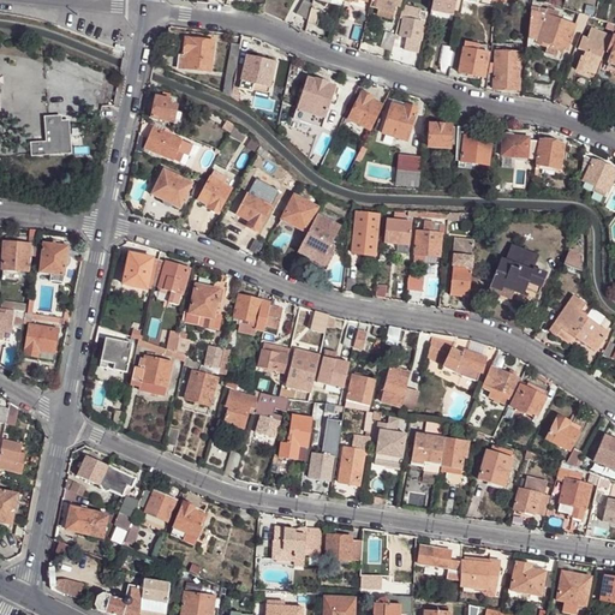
[(396,0),(372,0),(370,9),(375,10),(390,13),(394,15),(396,0)]
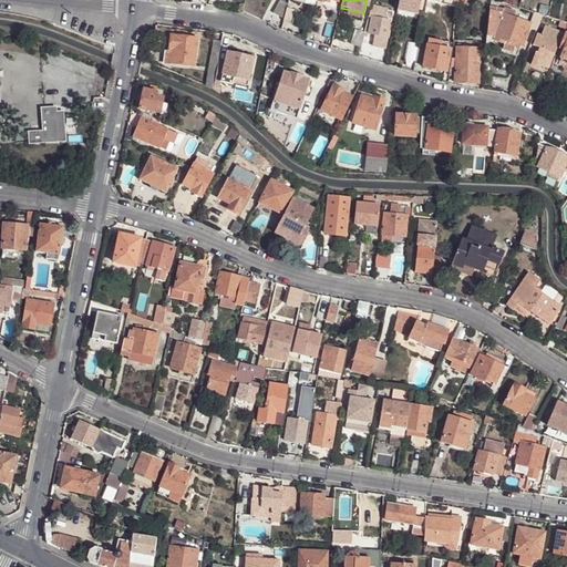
[(399,0),(399,4),(398,10),(419,14),(420,0),(399,0)]
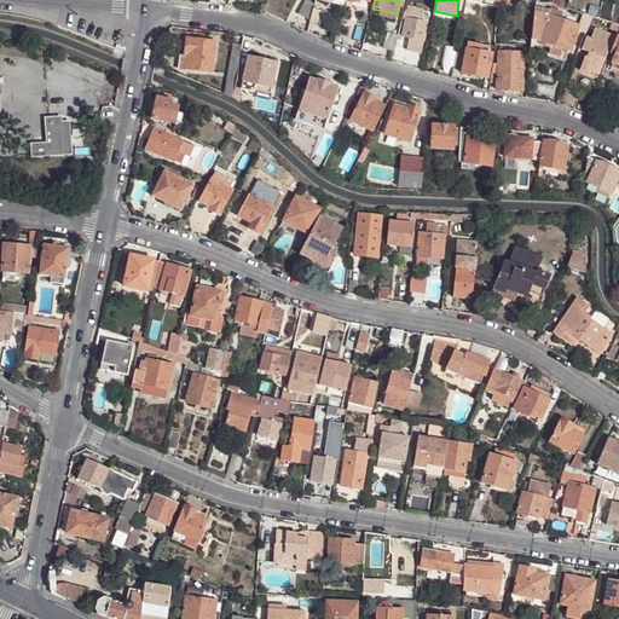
[(313,9),(314,5),(305,1),(298,15),(310,22),(313,9)]
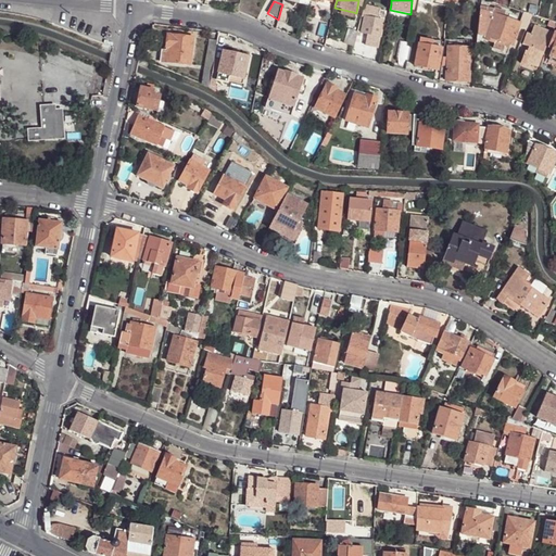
[(493,11),(480,7),(480,11),(502,17),(503,12),(494,9),(493,11)]
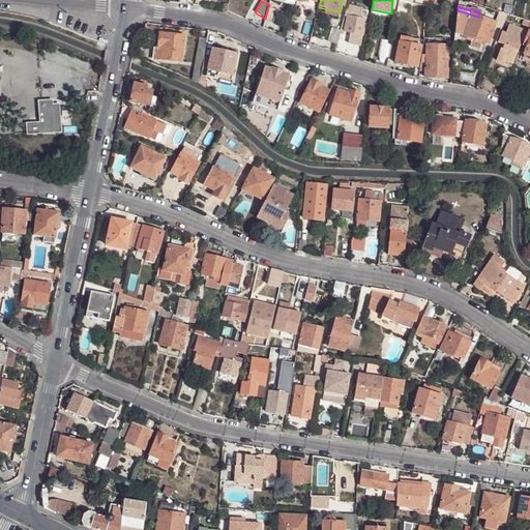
[(276,8),(268,7),(265,19),(264,20),(272,22),(276,8)]
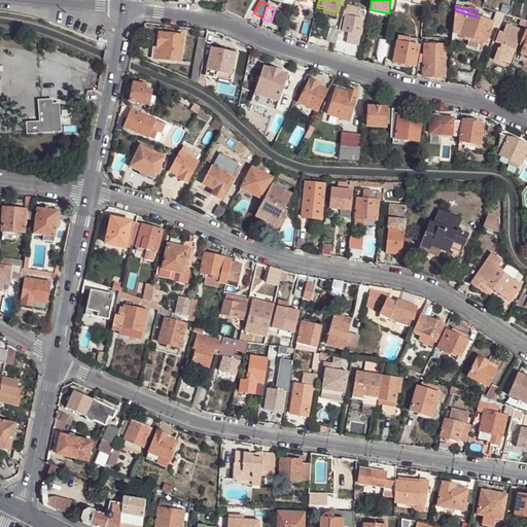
[(476,16),(455,10),(453,32),(459,35),(469,38),(480,41),(486,43),(491,27),(493,23),(476,16)]
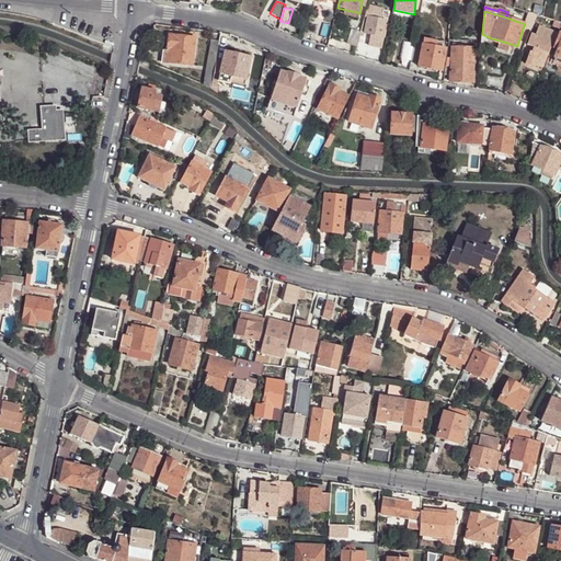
[(371,35),(384,38),(389,13),(384,12),(381,21),(368,18),(364,34),(371,35)]
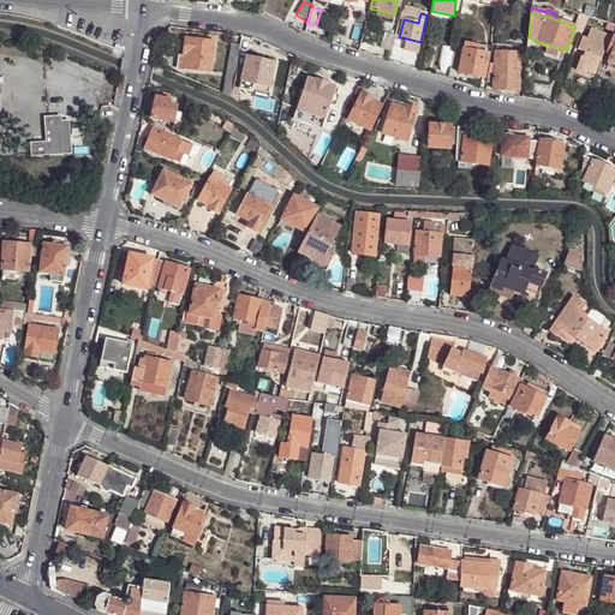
[(580,15),(579,15),(575,27),(573,31),(581,34),(583,30),(589,17),(580,15)]
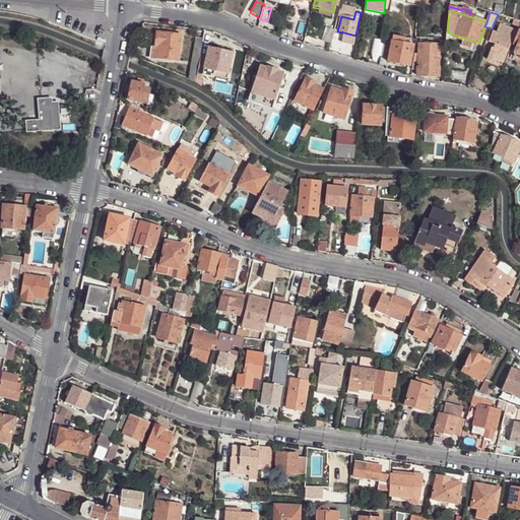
[(513,40),(516,33),(500,26),(497,34),(493,31),(489,42),(493,44),(495,44),(501,47),(500,49),(507,52),(512,40),(513,40)]
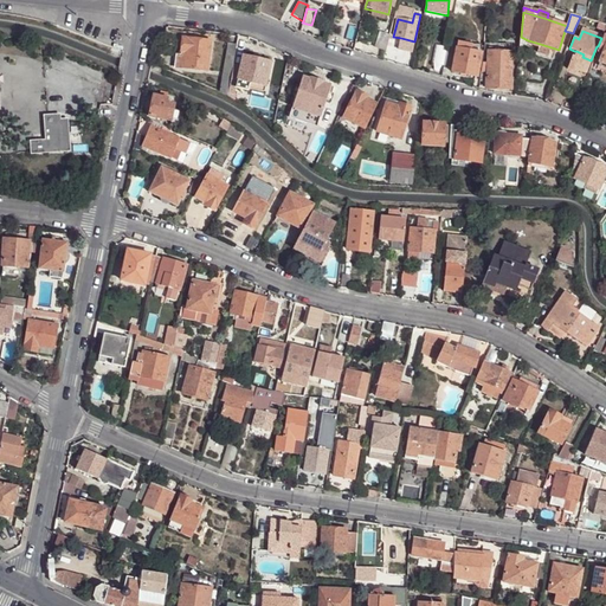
[(386,50),(389,36),(379,32),(375,47),(386,50)]
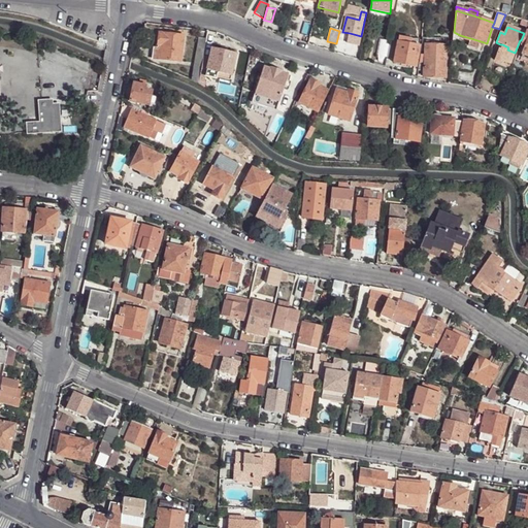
[(161,45),(160,60),(180,62),(183,36),(159,33),(157,44),(161,45)]
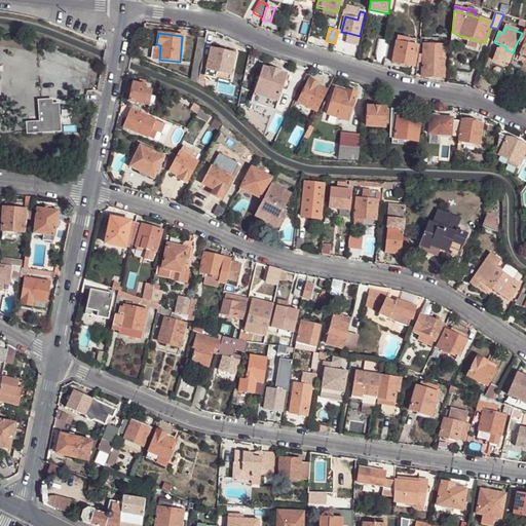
[(359,43),(360,36),(348,33),(346,41),(359,43)]
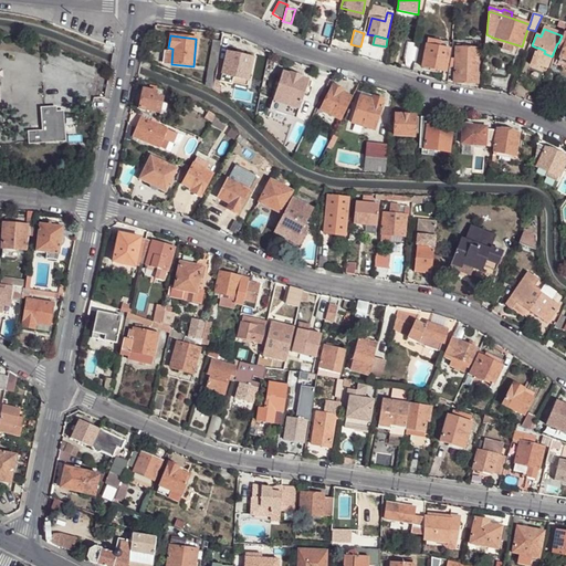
[(428,40),(419,38),(415,62),(422,64),(426,44),(427,45),(428,40)]
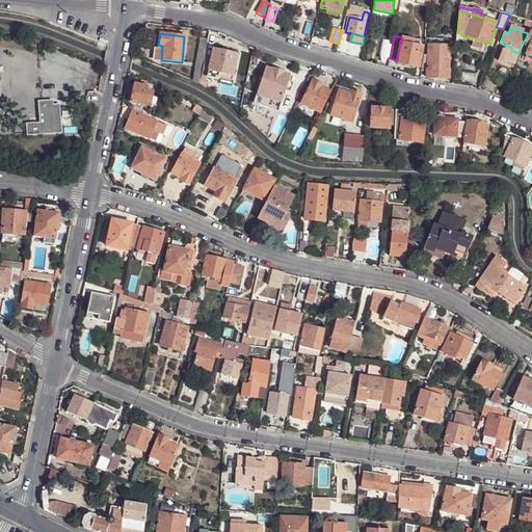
[(401,43),(423,47),(423,41),(402,36),(402,37),(401,43)]
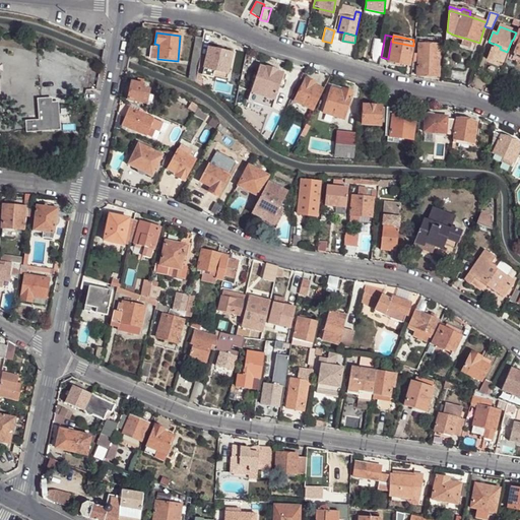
[(193,52),(200,53),(202,39),(195,38),(193,52)]
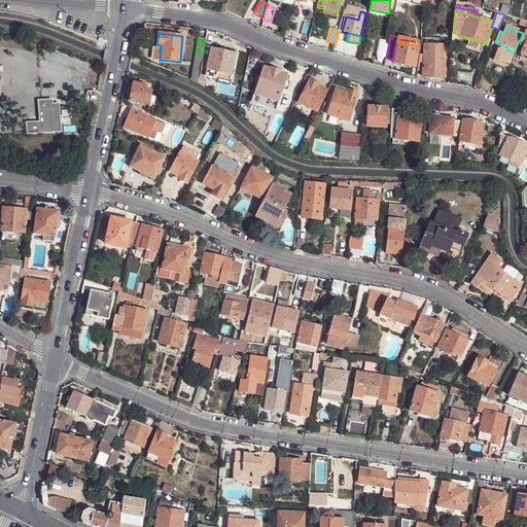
[(478,46),(480,41),(469,38),(468,41),(468,43),(478,46)]
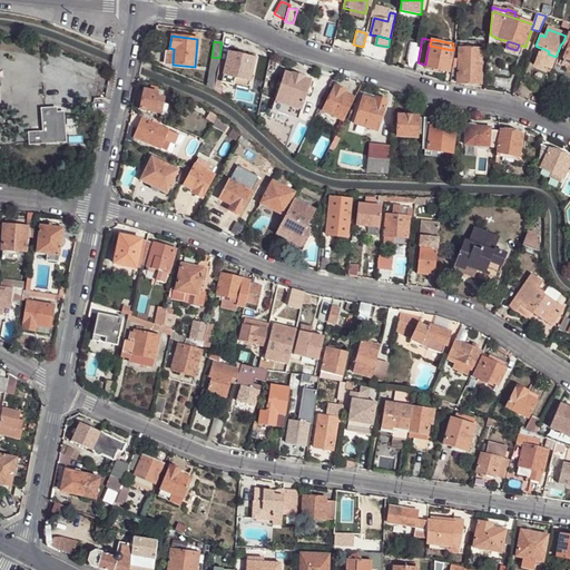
[(448,72),(453,50),(430,46),(429,45),(425,65),(425,68),(448,72)]
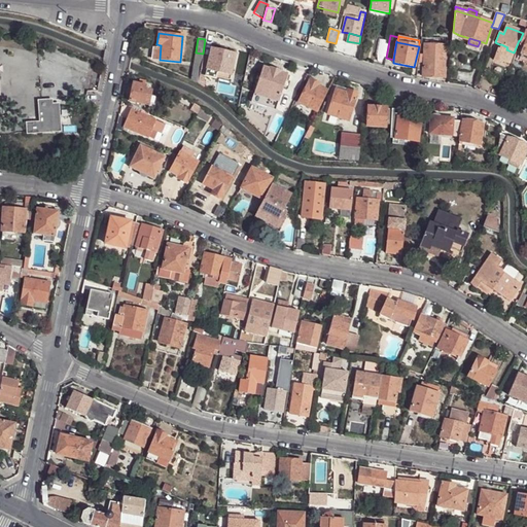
[(151,59),(160,60),(161,45),(156,44),(156,48),(152,47),(151,59)]
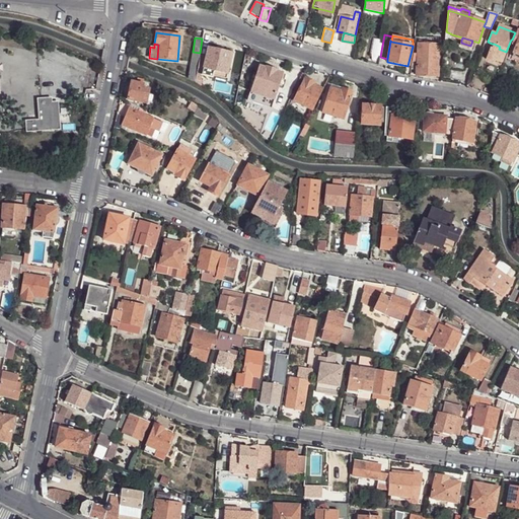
[(504,59),(506,52),(499,49),(500,47),(494,44),(492,48),(491,48),(486,59),(495,63),(496,61),(498,56),(504,59)]
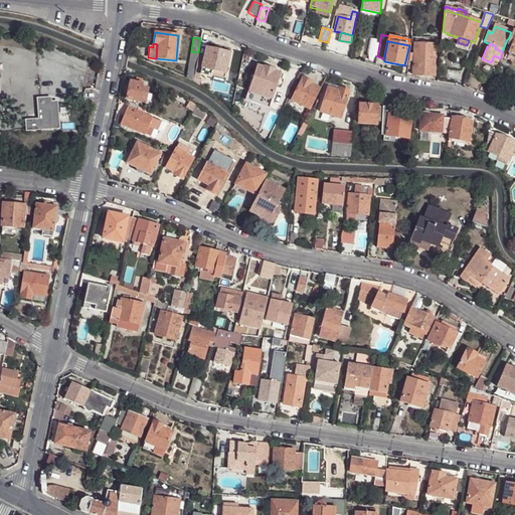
[(413,74),(426,75),(435,76),(435,67),(434,67),(435,45),(415,44),(415,53),(415,60),(415,65),(414,65),(413,68),(413,74)]
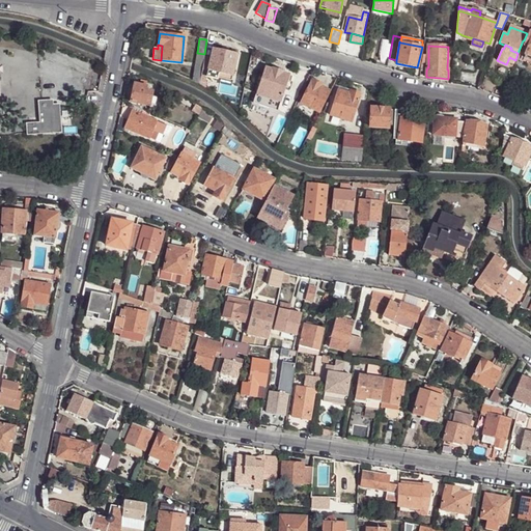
[(218,74),(232,76),(236,54),(236,53),(214,49),(212,48),(208,64),(207,70),(206,78),(217,79),(218,78),(218,74)]
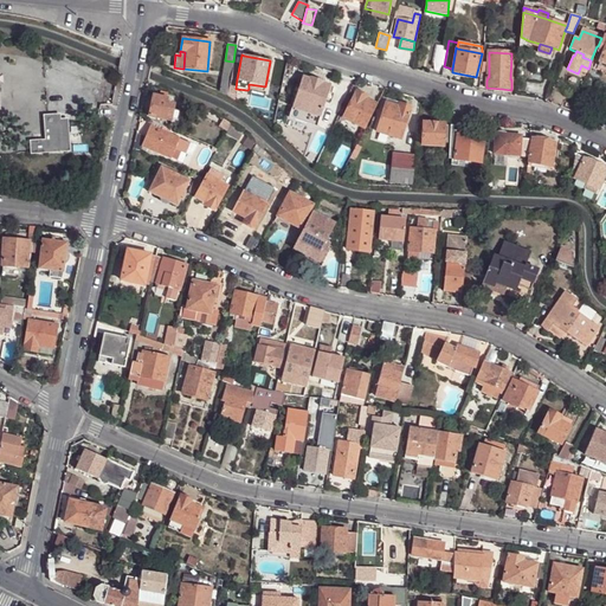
[(225,60),(219,91),(227,95),(230,78),(231,72),(231,70),(233,62),(225,60)]
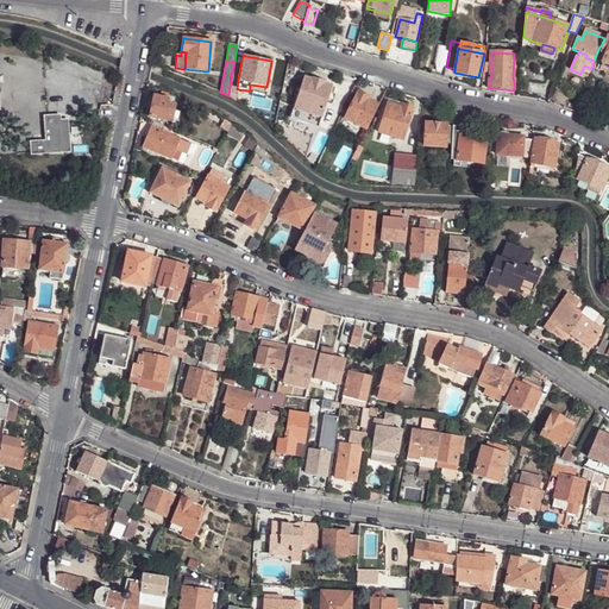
[(297,81),(294,94),(290,107),(320,115),(328,83),(321,82),(321,80),(320,79),(309,76),(308,76),(307,77),(307,79),(299,76),(297,81)]
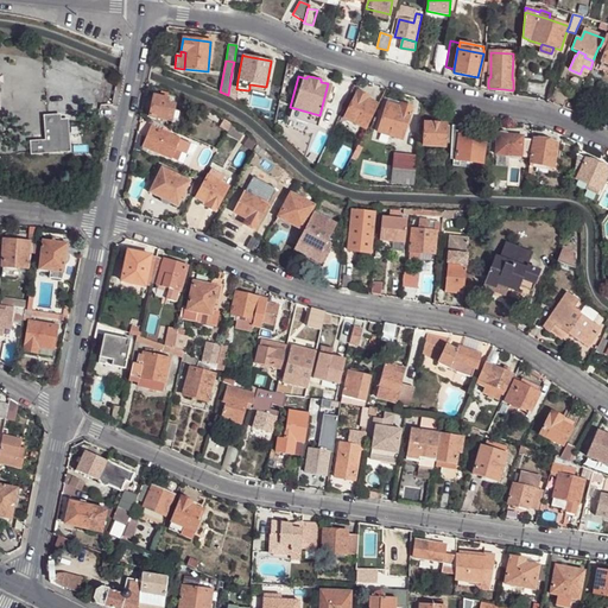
[(230,78),(228,95),(235,100),(236,89),(238,80),(230,78)]
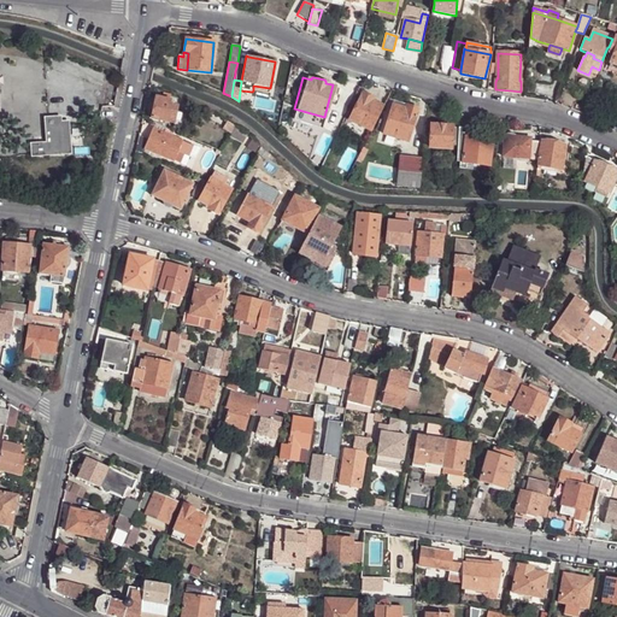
[(350,119),(370,130),(383,106),(372,100),(374,98),(363,93),(350,119)]
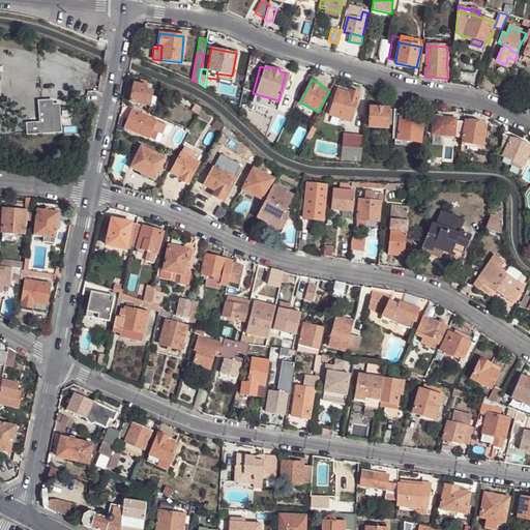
[(149,106),(151,95),(145,93),(145,89),(146,85),(139,83),(139,82),(134,81),(129,101),(149,106)]
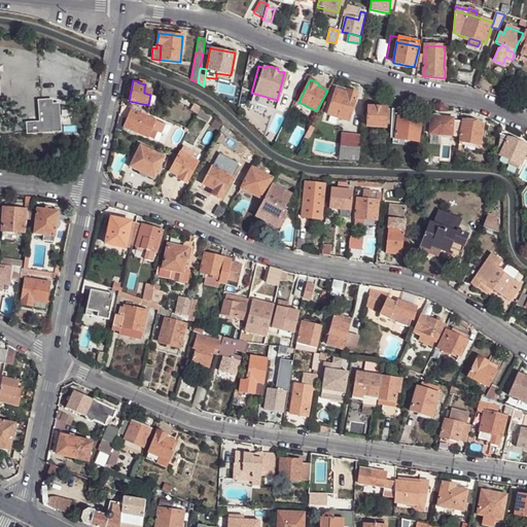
[(526,101),(526,84),(521,82),(516,97),(526,101)]
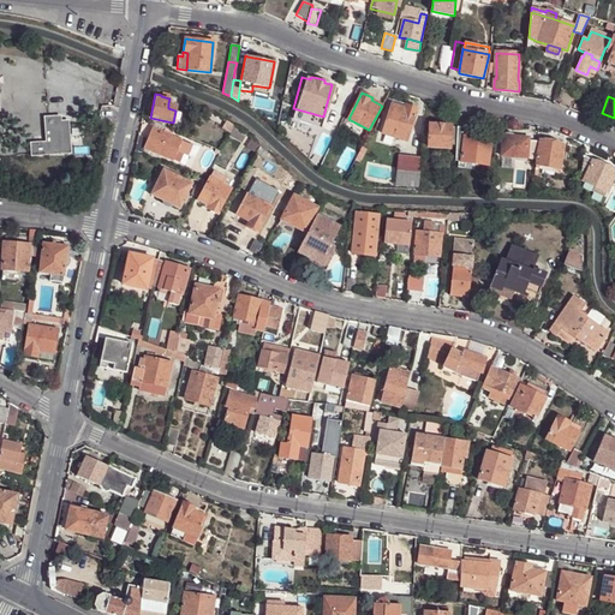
[(407,142),(418,109),(406,106),(404,109),(392,106),(382,133),(407,142)]
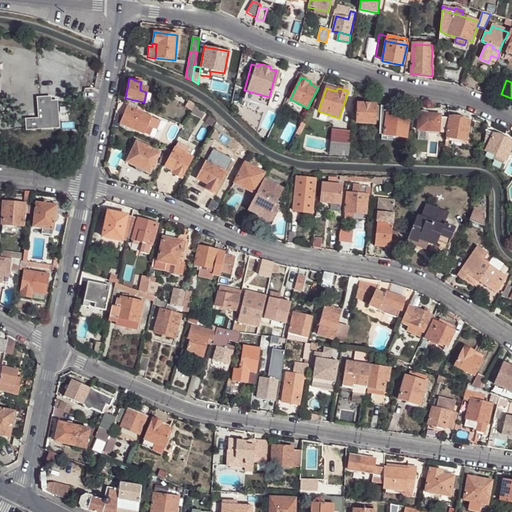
[(189,100),(175,93),(172,100),(185,107),(189,100)]
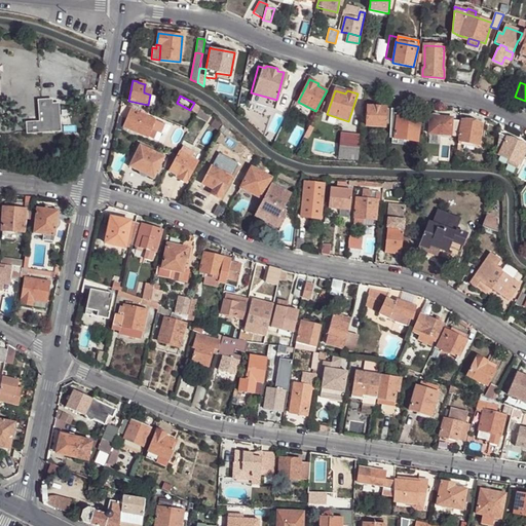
[(27,122),(28,132),(59,129),(58,104),(51,105),(51,100),(39,101),(40,122),(27,122)]
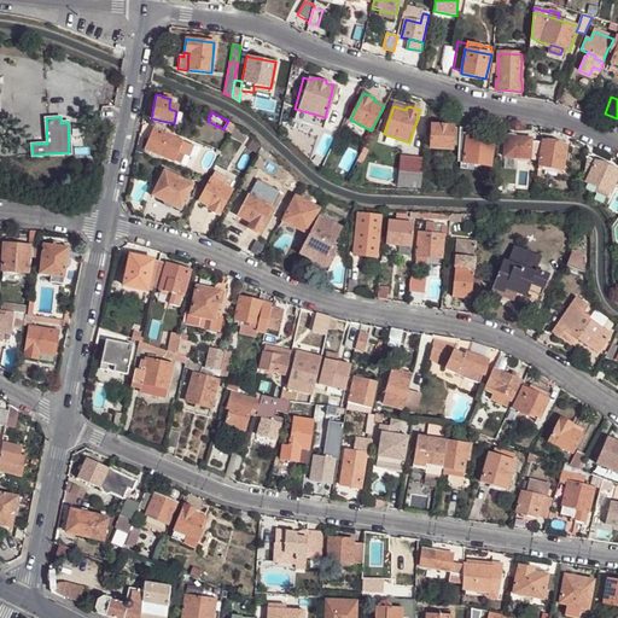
[(231,122),(228,121),(223,129),(232,134),(235,126),(231,122)]
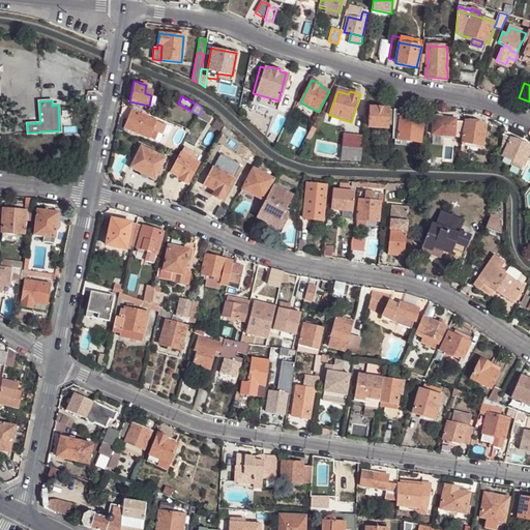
[(212,115),(202,108),(199,115),(197,118),(208,124),(212,115)]
